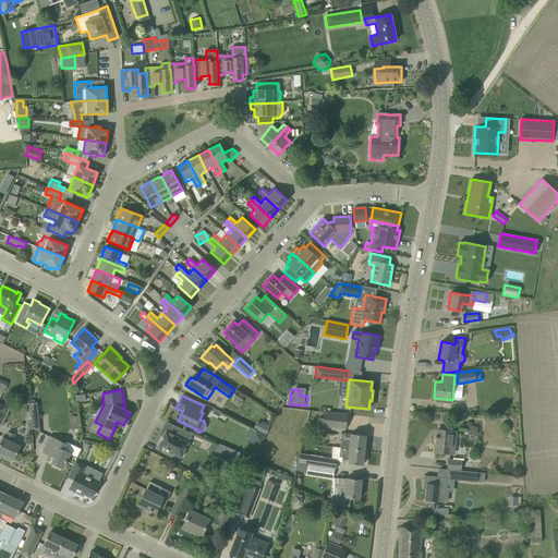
[(39,433),(37,402),(28,403),(29,411),(28,411),(29,416),(31,416),(32,428),(39,433)]
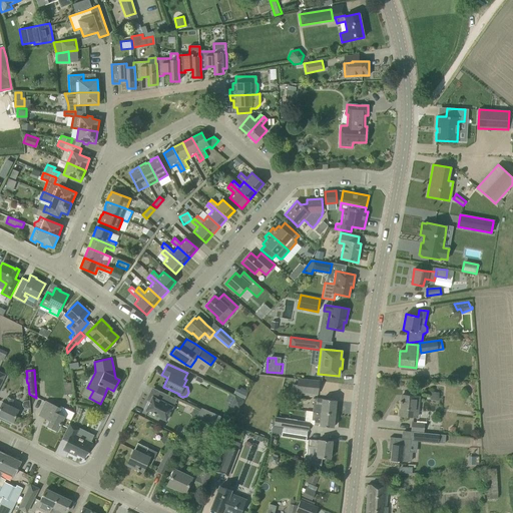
[(319,382),(298,379),(296,392),(317,394),(319,382)]
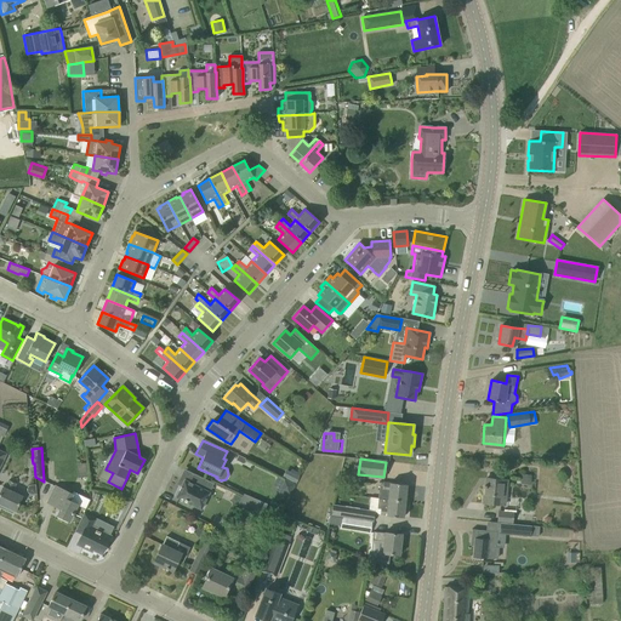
[(205,479),(194,474),(189,483),(183,479),(181,485),(181,486),(176,497),(187,502),(201,510),(214,483),(205,479)]
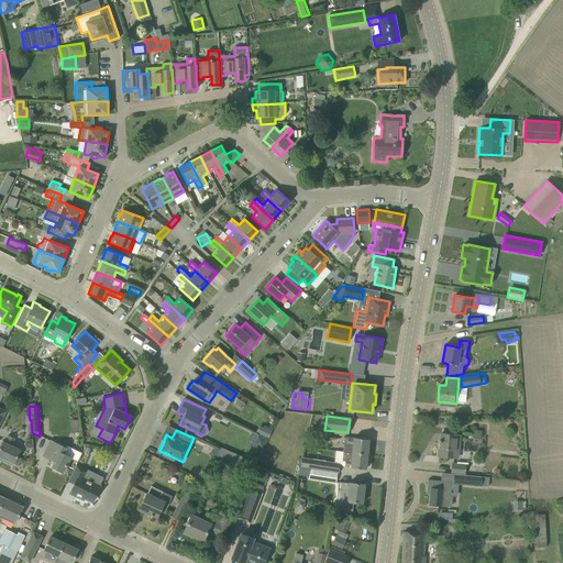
[(439,450),(438,456),(449,457),(453,457),(457,457),(457,451),(460,435),(456,434),(446,433),(445,434),(441,433),(439,450)]
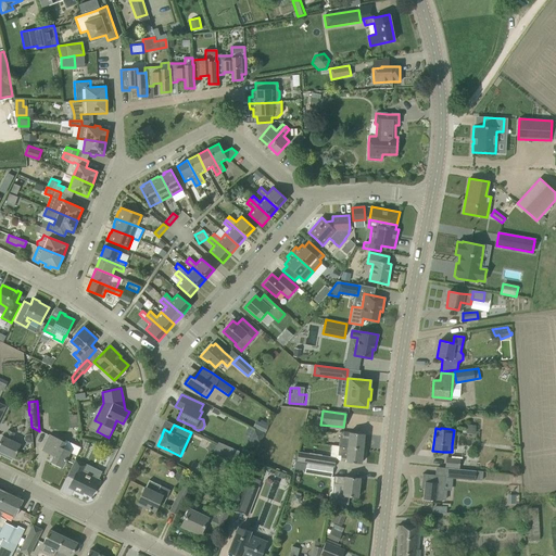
[(1,440),(0,441),(0,451),(5,454),(4,457),(11,459),(12,457),(13,458),(17,449),(20,444),(11,440),(14,433),(8,430),(4,437),(2,436),(1,440)]
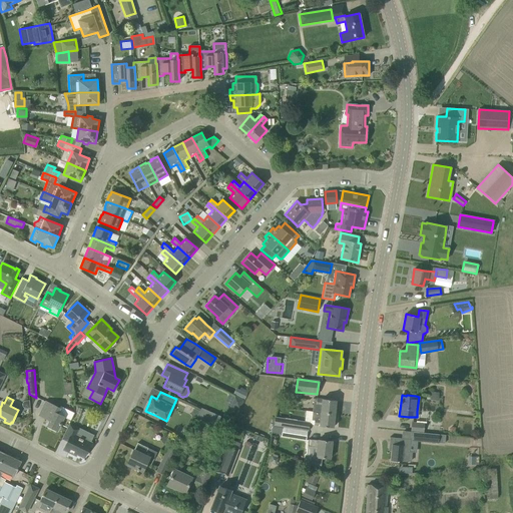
[(313,412),(335,414),(336,401),(317,399),(317,402),(315,401),(313,403),(313,412)]
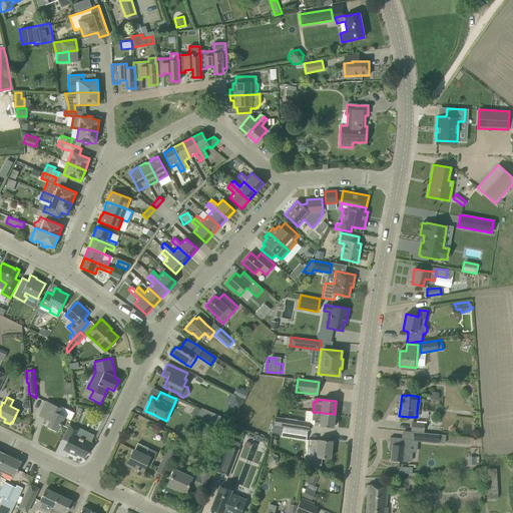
[(60,406),(60,408),(46,402),(39,415),(49,420),(47,426),(57,431),(63,417),(71,421),(74,413),(60,406)]
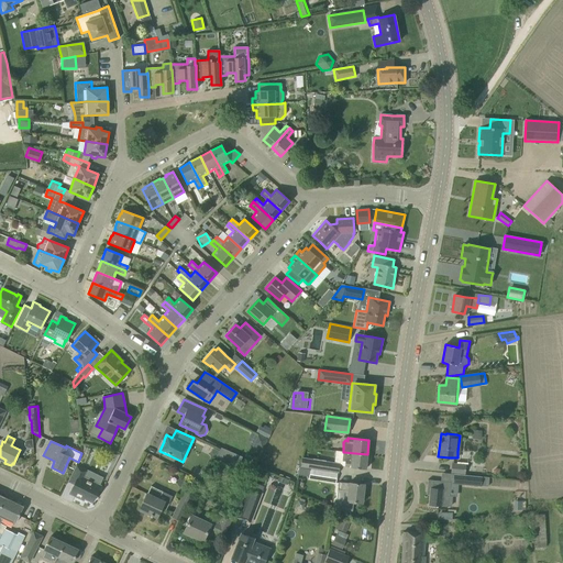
[(212,448),(209,454),(216,457),(219,451),(212,448)]
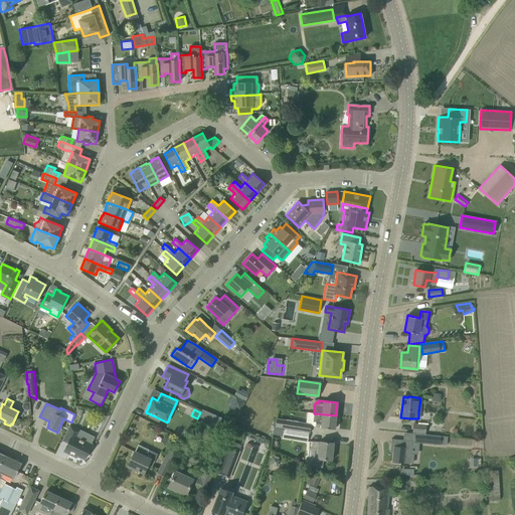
[(202,409),(200,412),(197,418),(217,427),(222,418),(202,409)]
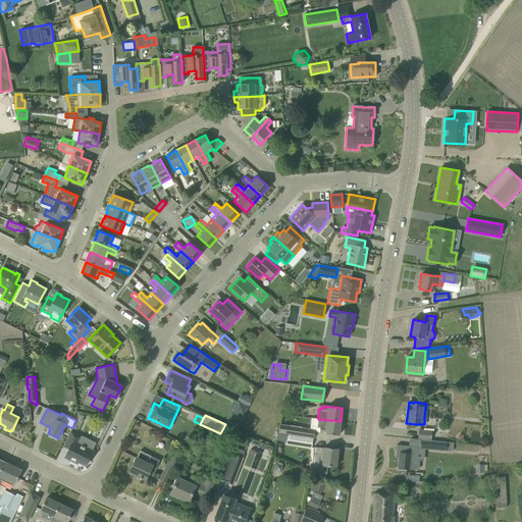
[(340,434),(341,421),(318,419),(317,427),(320,428),(319,432),(340,434)]
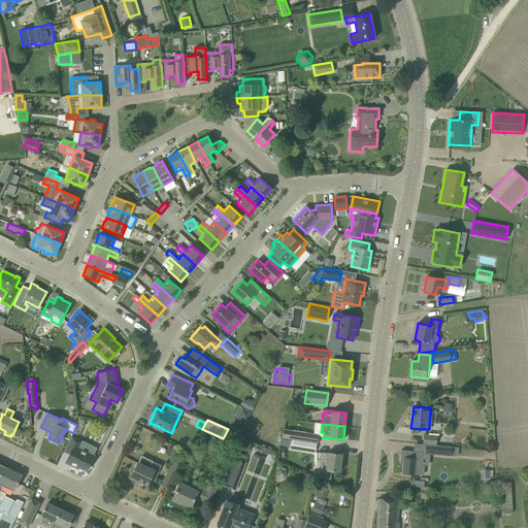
[(291,440),(317,443),(318,444),(319,436),(283,431),(282,438),(291,440)]
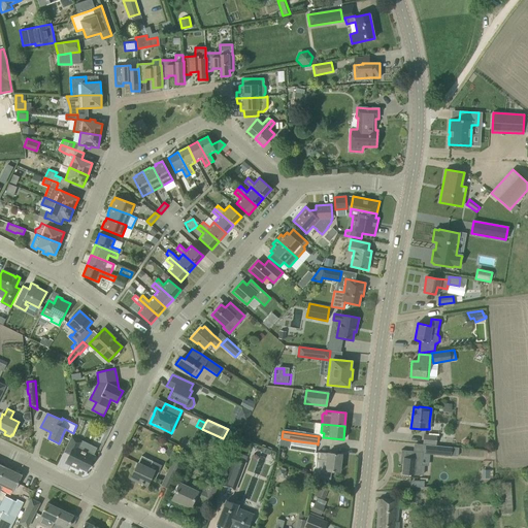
[(444,446),(444,444),(452,446),(452,438),(437,437),(437,436),(424,435),(423,443),(444,446)]
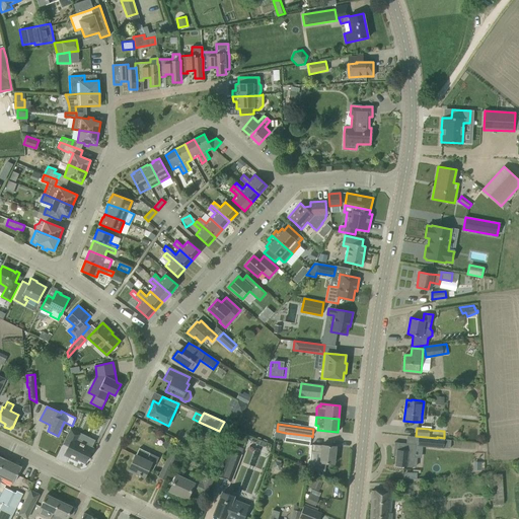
[(92,447),(78,440),(81,434),(70,429),(67,435),(63,444),(68,447),(64,455),(77,461),(77,459),(85,463),(92,447)]
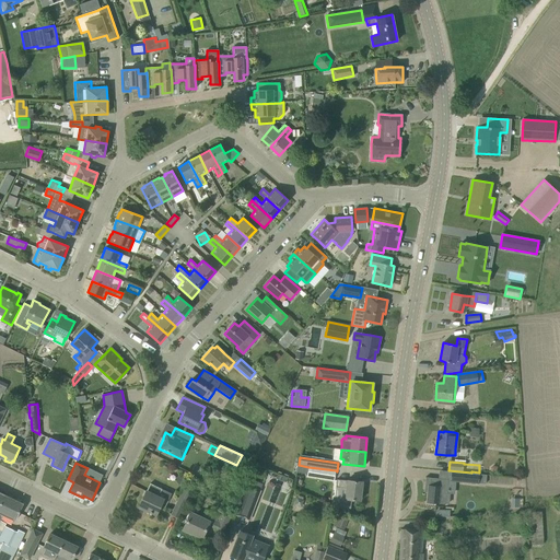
[(308,467),(298,466),(293,488),(300,490),(302,477),(300,476),(301,469),(307,470),(307,477),(334,481),(336,470),(308,467)]
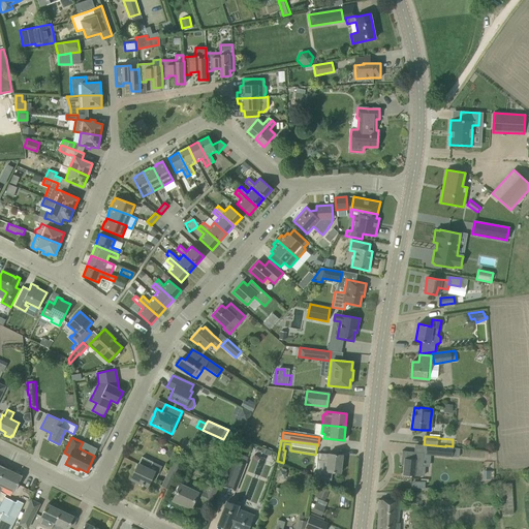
[(453,448),(425,445),(424,454),(453,456),(453,448)]
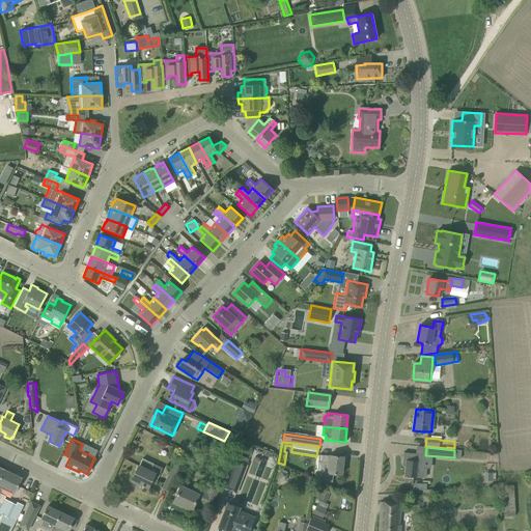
[(404,476),(415,477),(422,478),(425,454),(403,452),(402,460),(406,460),(404,476)]
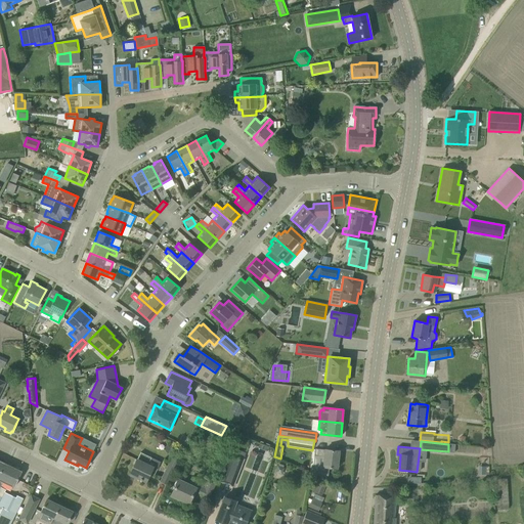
[(339,451),(329,450),(324,449),(315,448),(314,455),(323,456),(322,467),(337,468),(339,451)]
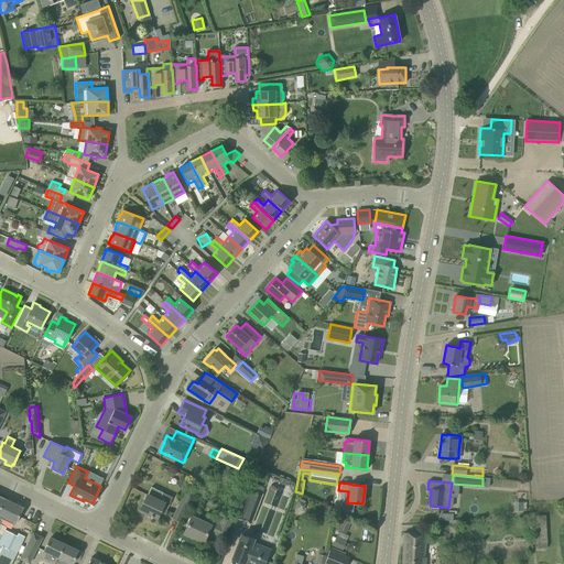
[(156,518),(164,502),(169,505),(173,497),(161,491),(151,487),(139,511),(145,514),(147,512),(151,514),(150,517),(151,518),(153,516),(156,517),(156,518)]
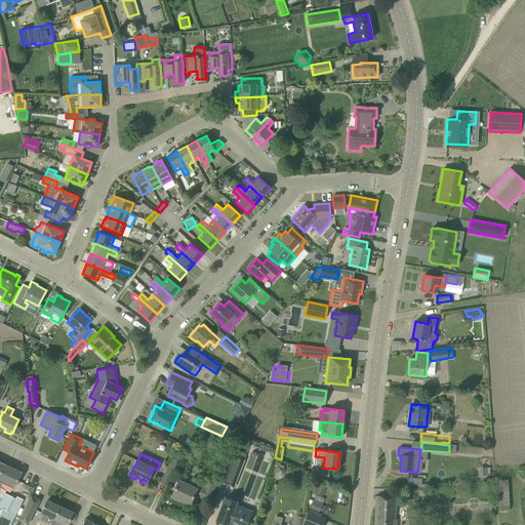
[(220,482),(234,487),(238,475),(244,460),(231,455),(225,470),(220,482)]
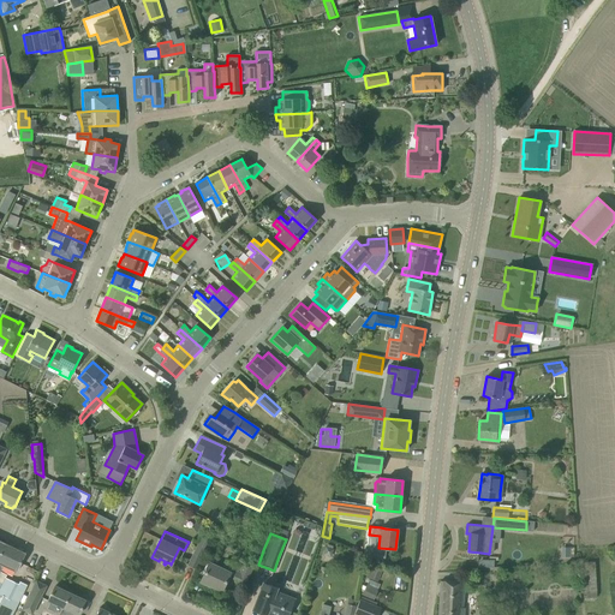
[(195,568),(208,539),(202,537),(189,565),(195,568)]
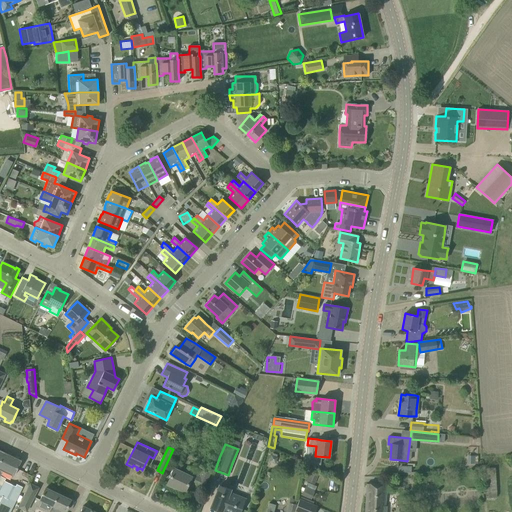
[(4,452),(0,461),(0,499),(2,496),(8,483),(1,479),(0,478),(0,476),(2,471),(4,472),(13,476),(17,469),(21,460),(4,452)]
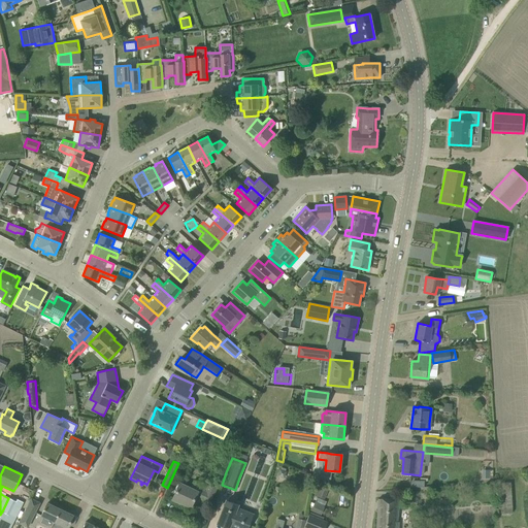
[(203,498),(210,501),(217,488),(216,488),(218,482),(212,479),(212,481),(203,498)]
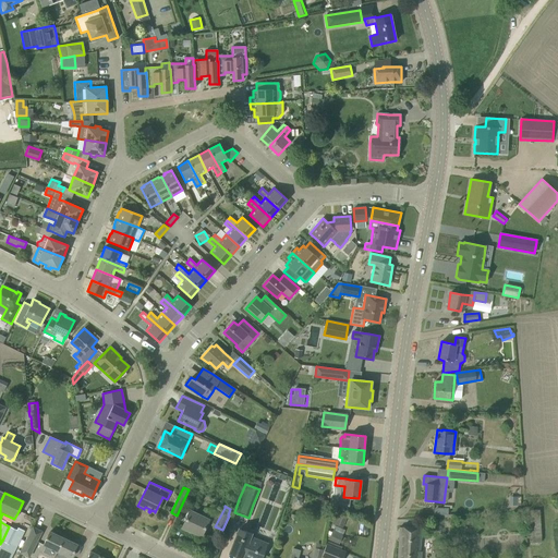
[(530,510),(530,543),(540,543),(540,510),(530,510)]
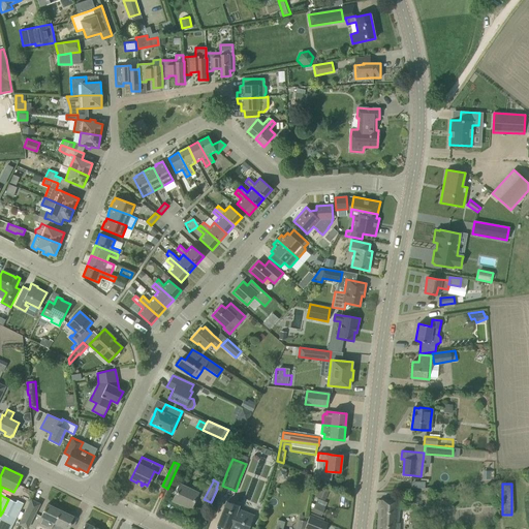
[(190,507),(199,490),(193,487),(191,491),(180,485),(173,500),(174,500),(180,503),(180,502),(190,507)]
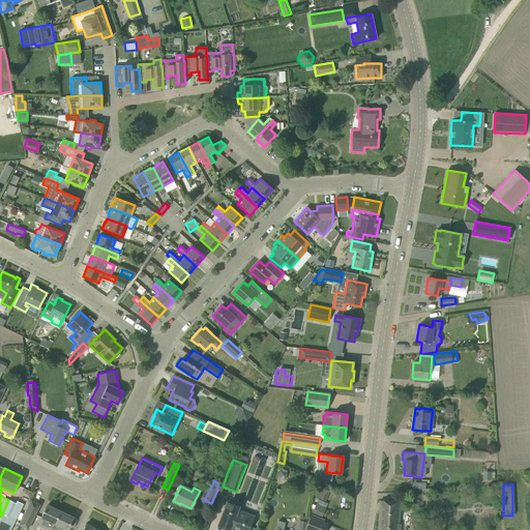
[(0,517),(0,529),(10,529),(16,521),(15,521),(23,504),(17,501),(16,503),(8,500),(2,513),(0,517)]
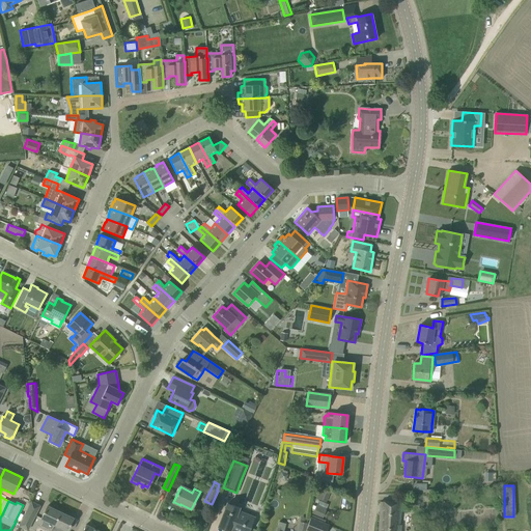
[(31,502),(19,526),(27,530),(39,506),(31,502)]
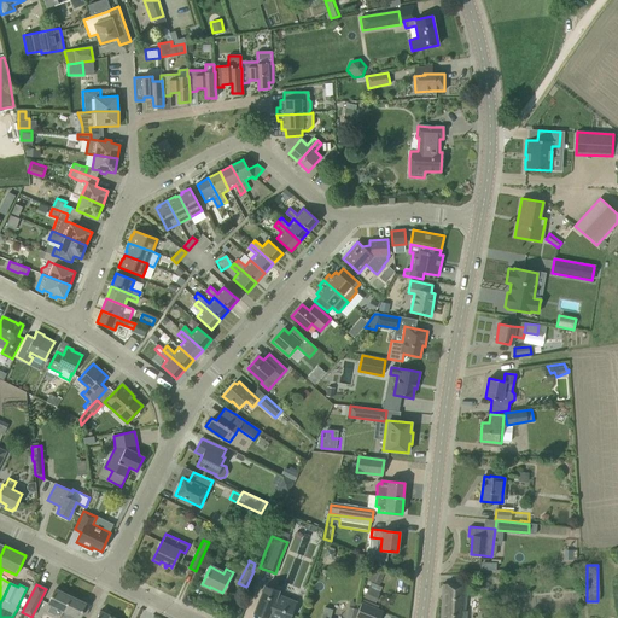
[(254,613),(260,616),(266,617),(268,617),(269,616),(277,617),(290,617),(296,602),(278,594),(279,590),(264,584),(260,596),(254,613)]
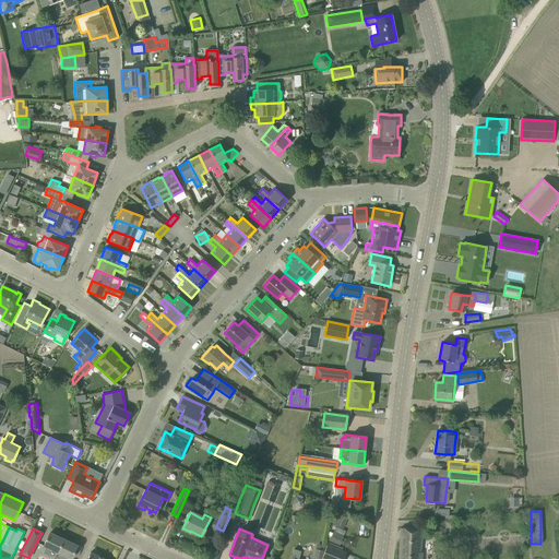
[(423,530),(400,528),(397,558),(421,558),(423,551),(421,551),(423,530)]
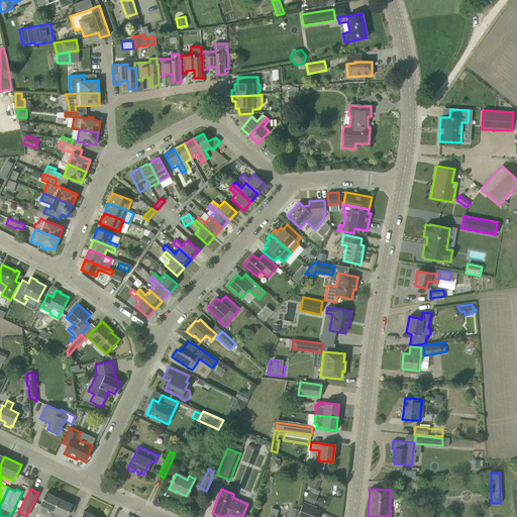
[(37,511),(49,516),(59,499),(45,493),(40,505),(37,511)]
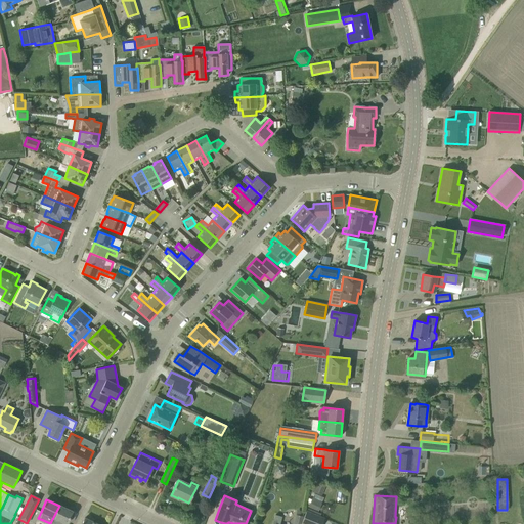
[(318,511),(321,504),(311,499),(308,507),(318,511)]
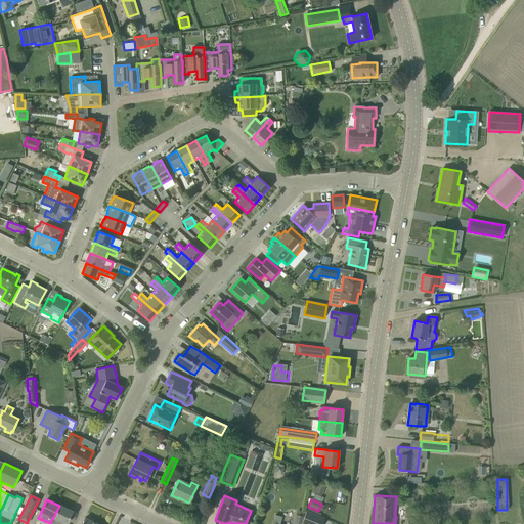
[(73,512),(59,506),(50,523),(51,523),(66,523),(67,523),(73,512)]
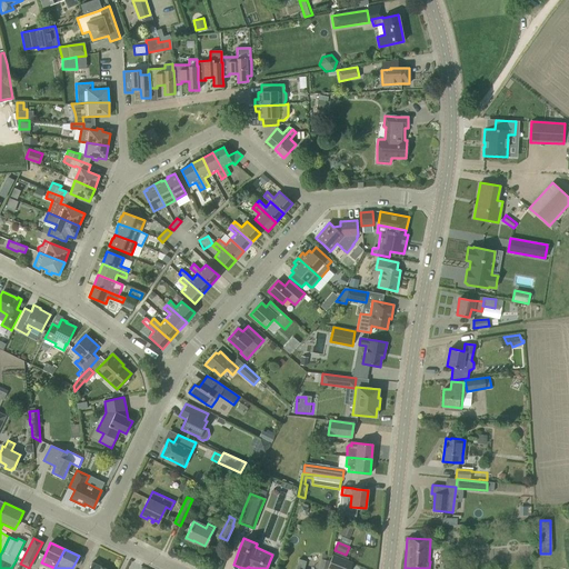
[(327,568),(330,568),(349,568),(352,563),(348,561),(349,558),(335,552),(333,556),(332,555),(327,568)]
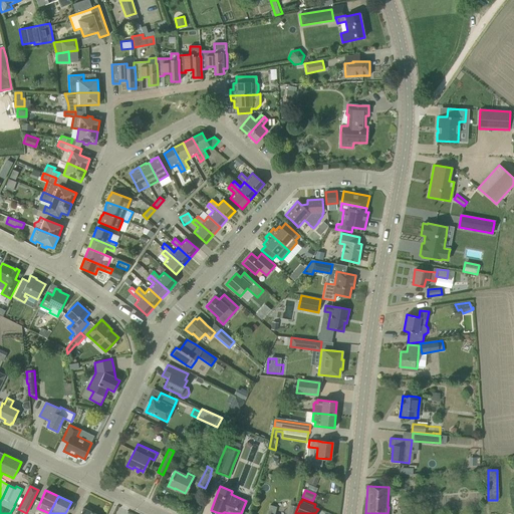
[(274,513),(276,507),(270,505),(267,513),(274,513)]
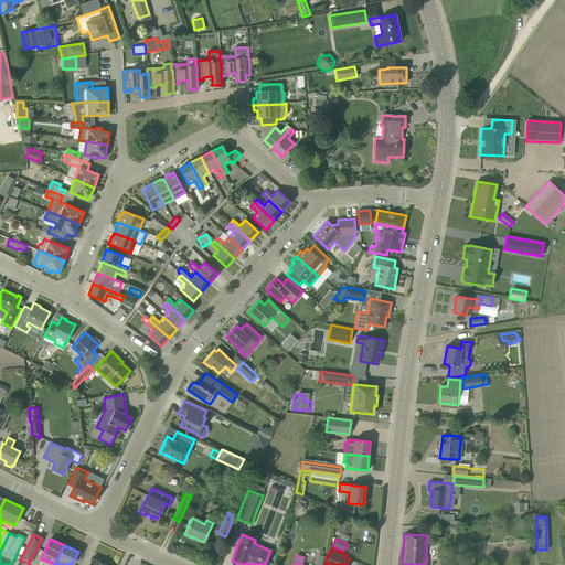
[(324,564),(327,556),(319,555),(317,564),(324,564)]
